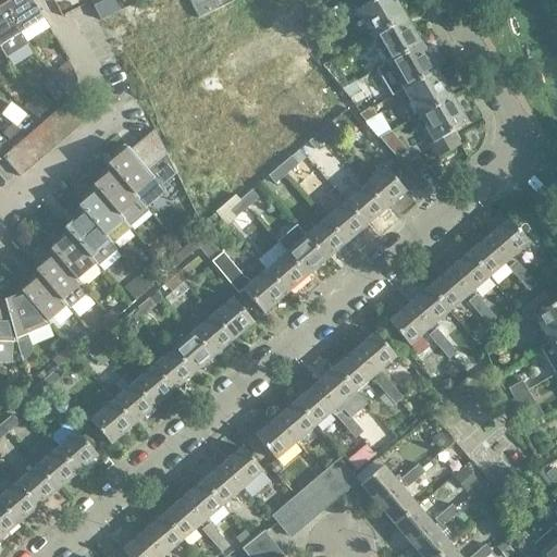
[(31,0),(1,0),(0,1),(21,33),(44,19),(31,0)]
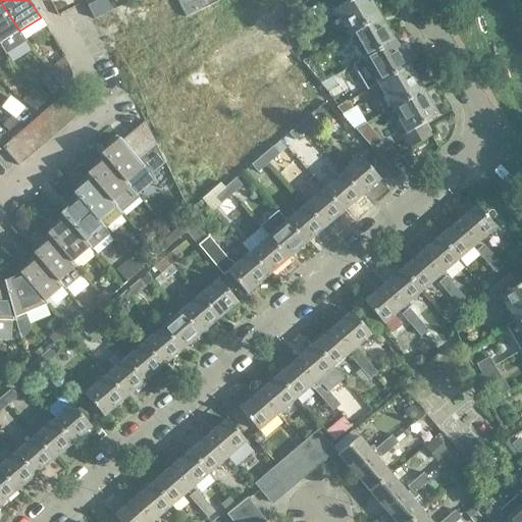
[(193,0),(198,11),(218,1),(217,0),(193,0)]
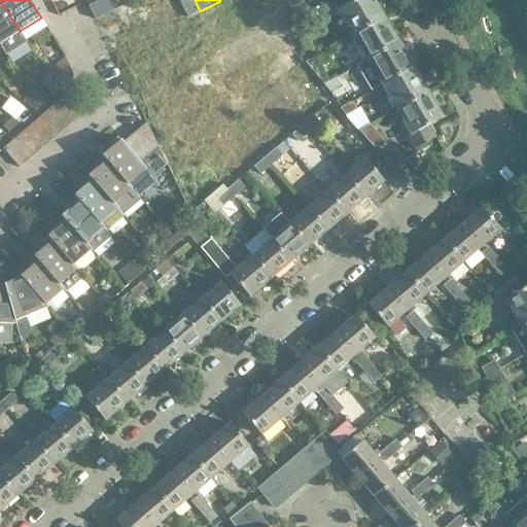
[(220,0),(226,13),(249,4),(247,0),(220,0)]
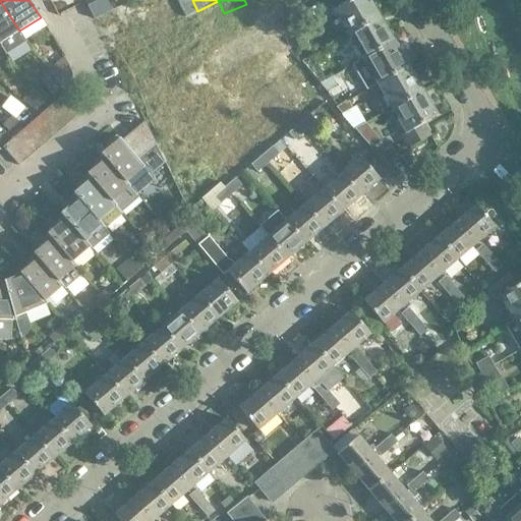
[(325,0),(319,4),(325,14),(333,9),(340,22),(337,23),(343,34),(347,33),(348,35),(379,16),(368,0),(349,0),(347,2),(345,0),(325,0)]
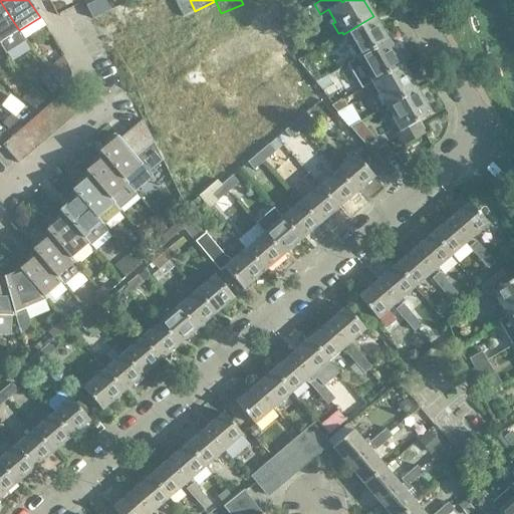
[(0,1),(0,44),(6,53),(26,40),(19,30),(0,1)]
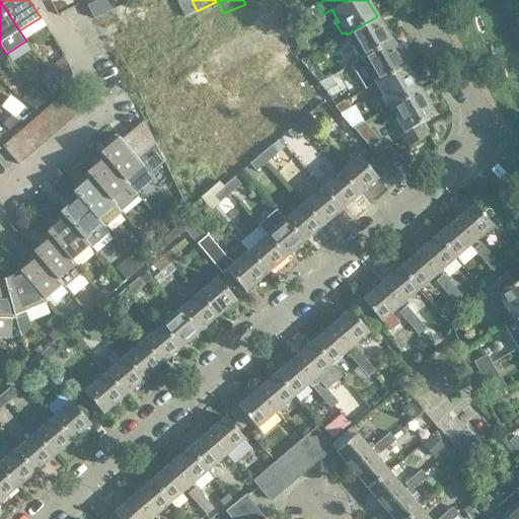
[(377,16),(347,34),(361,59),(391,41),(377,16)]
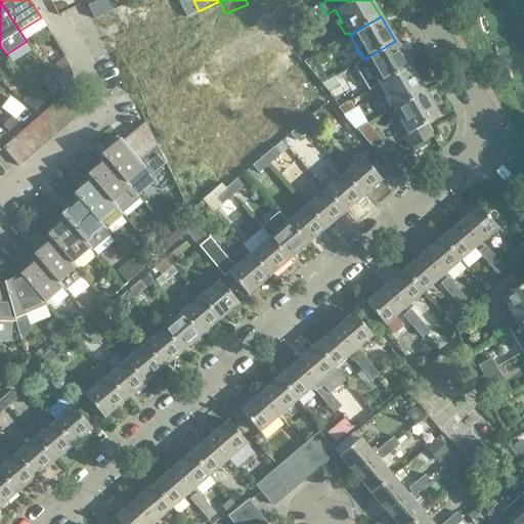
[(364,59),(354,66),(368,90),(380,84),(410,66),(395,41),(364,59)]
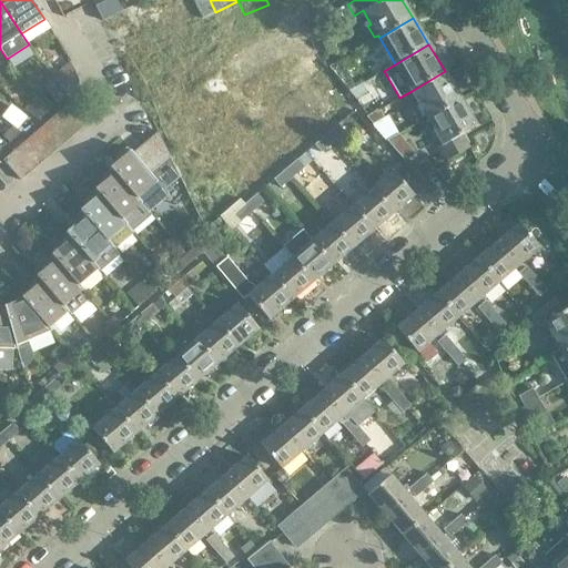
[(298,50),(280,60),(302,100),(322,89),(298,50)]
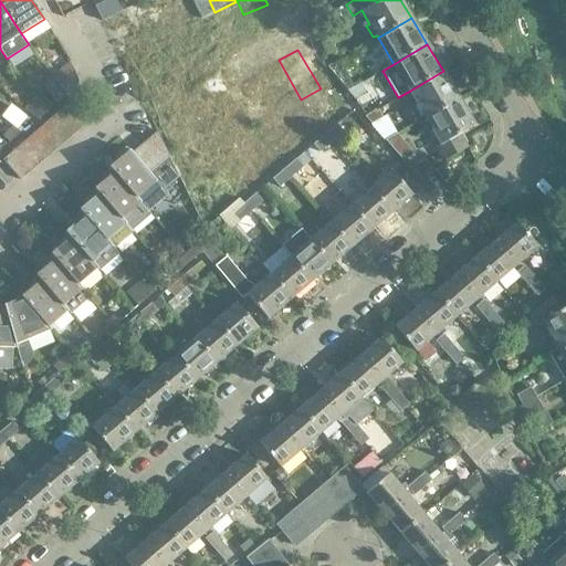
[(343,70),(353,64),(348,55),(336,63),(326,66),(336,77),(345,73),(343,70)]
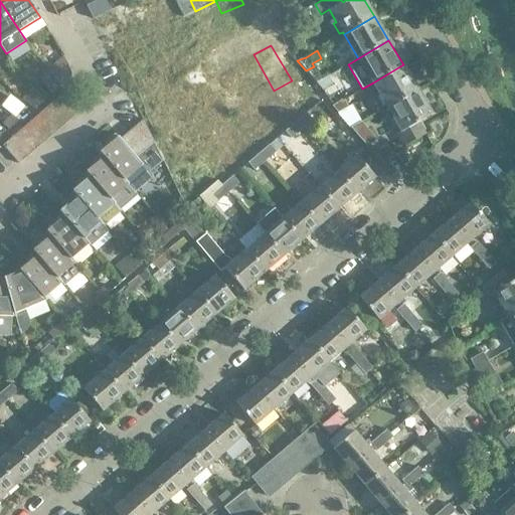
[(253,54),(236,64),(256,101),(274,91),(253,54)]
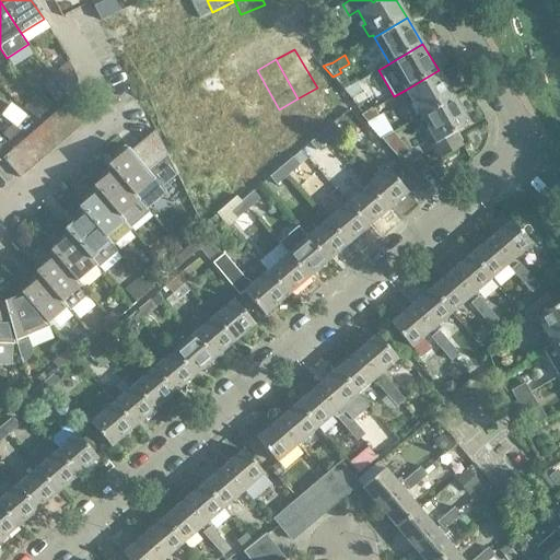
[(68,61),(50,76),(58,84),(66,93),(78,83),(74,73),(74,72),(68,61)]
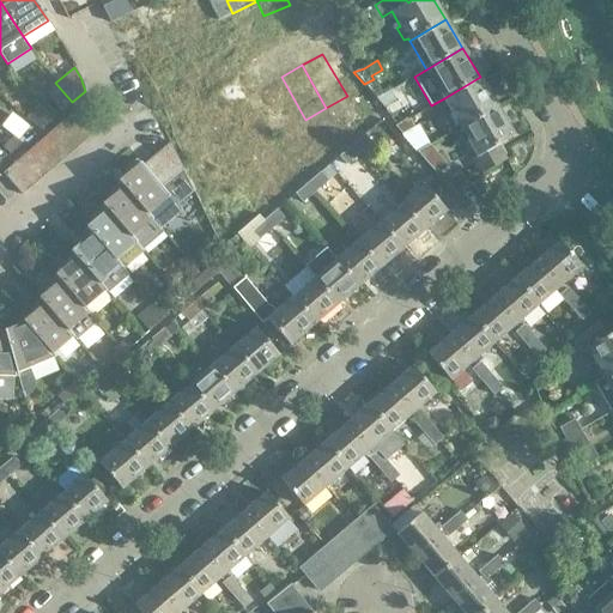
[(281,77),(260,89),(285,132),(305,120),(281,77)]
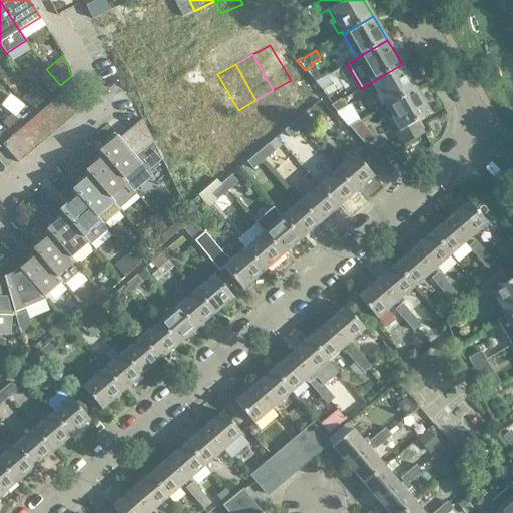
[(402,64),(372,82),(386,106),(416,89),(402,64)]
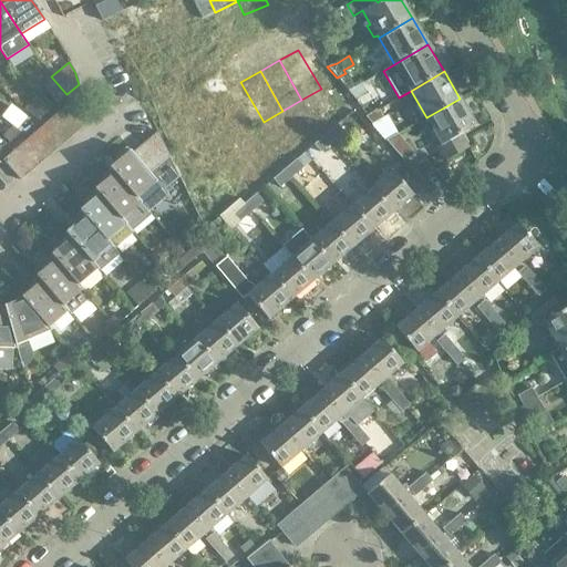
[(240,82),(220,93),(244,133),(264,122),(240,82)]
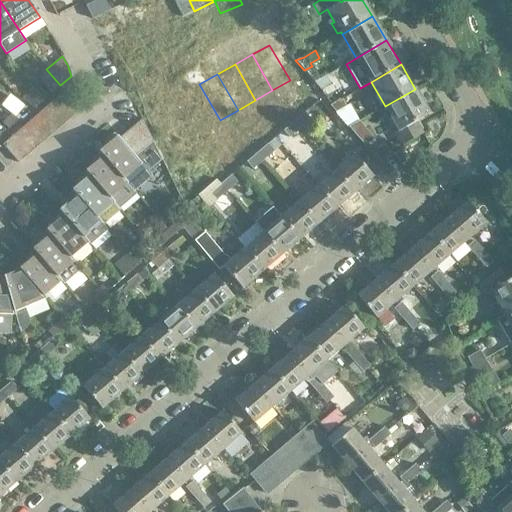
[(326,75),(314,82),(320,89),(330,83),(326,75)]
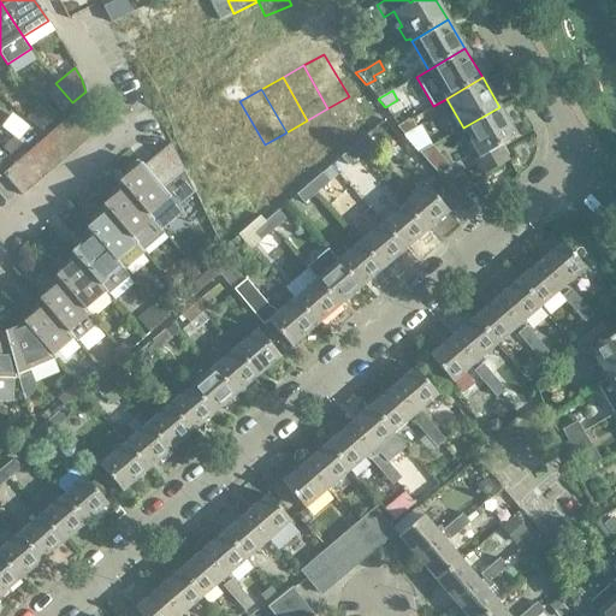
[(53,104),(61,112),(72,102),(64,93),(53,104)]
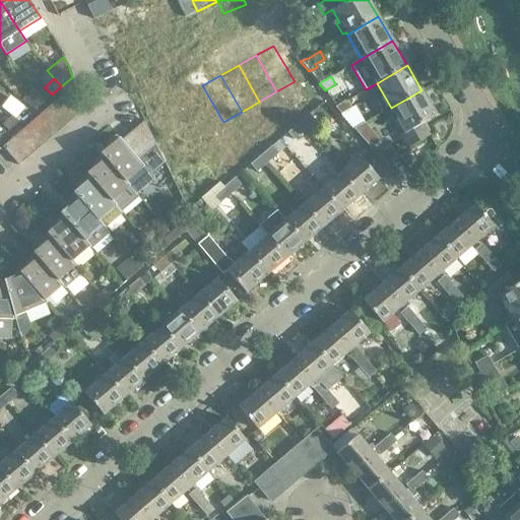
[(202,85),(185,95),(206,132),(223,122),(202,85)]
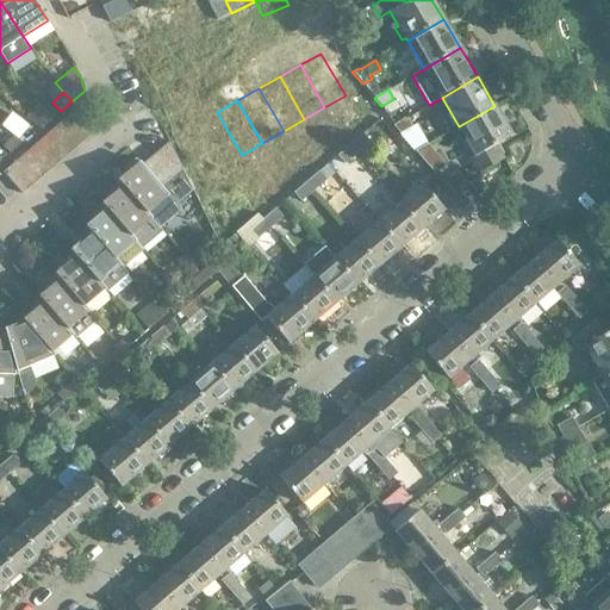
[(38,105),(26,118),(39,130),(51,118),(38,105)]
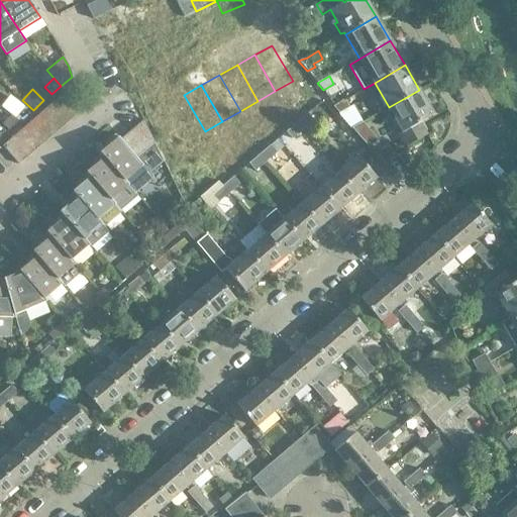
[(419,90),(389,107),(404,132),(399,134),(406,147),(427,135),(419,122),(433,114),(419,90)]
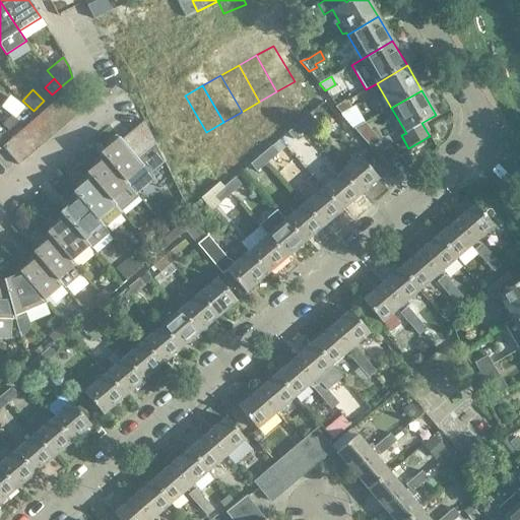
[(67,91),(58,100),(74,118),(83,110),(67,91)]
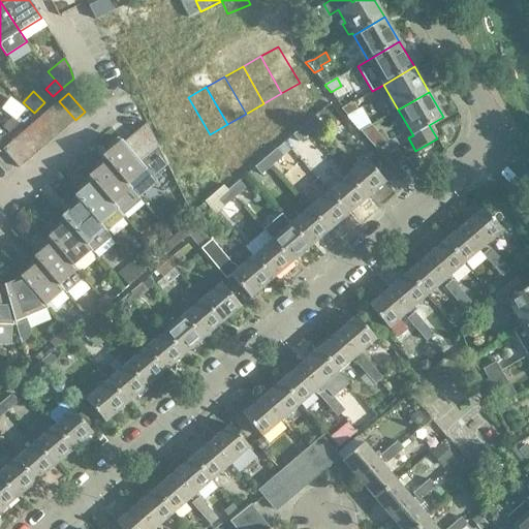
[(188,97),(169,107),(192,144),(210,134),(188,97)]
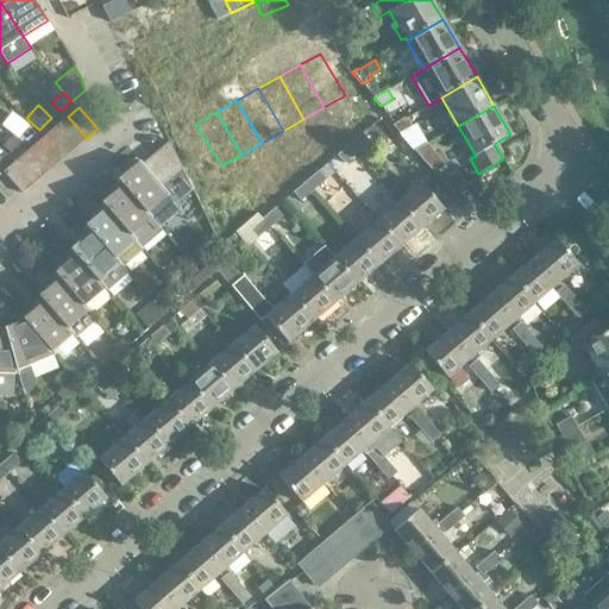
[(30,127),(12,113),(1,125),(14,136),(19,140),(30,127)]
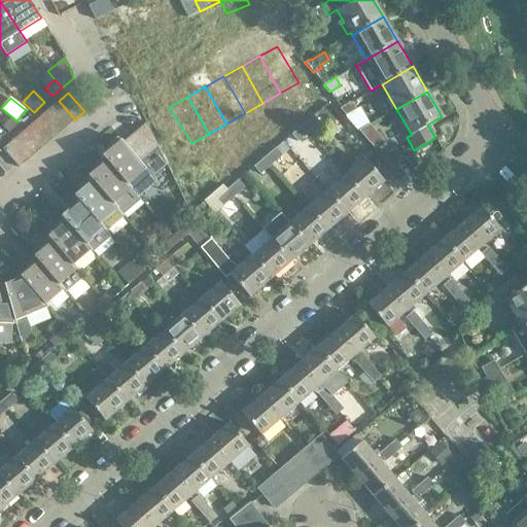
[(59,101),(49,109),(65,128),(75,119),(59,101)]
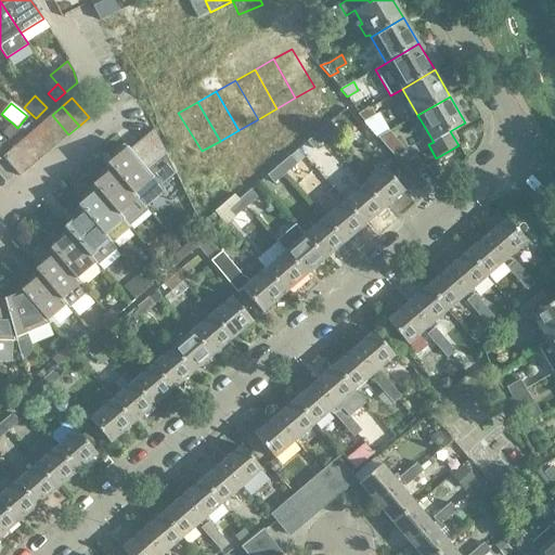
[(371,107),(358,114),(364,121),(375,115),(371,107)]
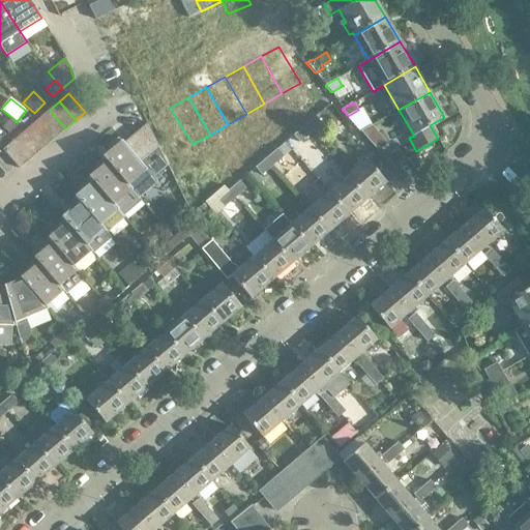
[(50,110),(40,117),(56,137),(65,128),(50,110)]
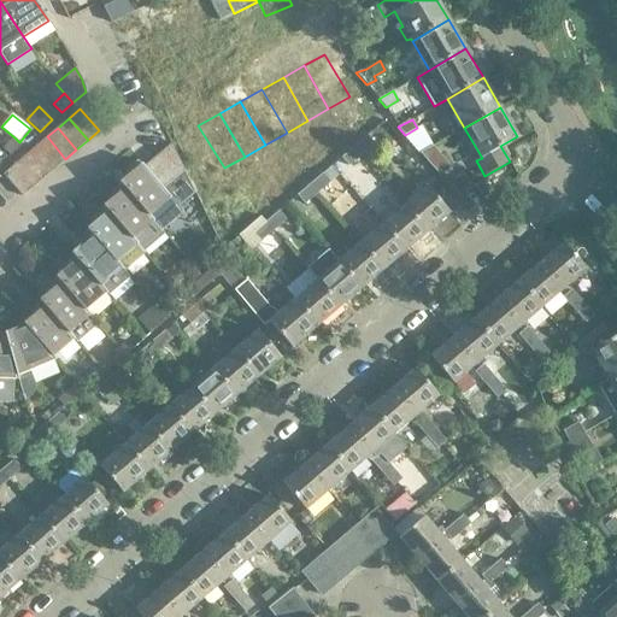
[(366,135),(353,147),(360,157),(374,144),(366,135)]
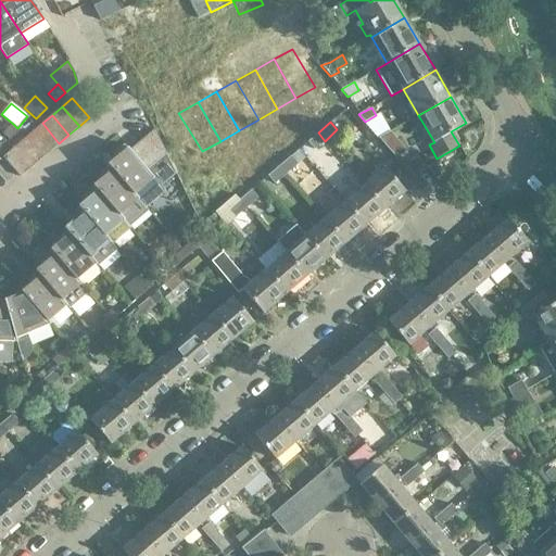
[(42,123),(33,131),(49,151),(59,143),(42,123)]
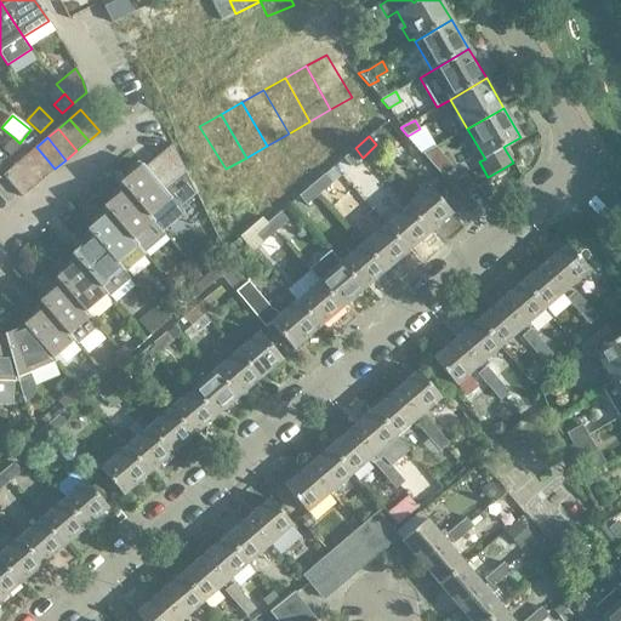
[(21,146),(15,138),(3,148),(10,157),(21,146)]
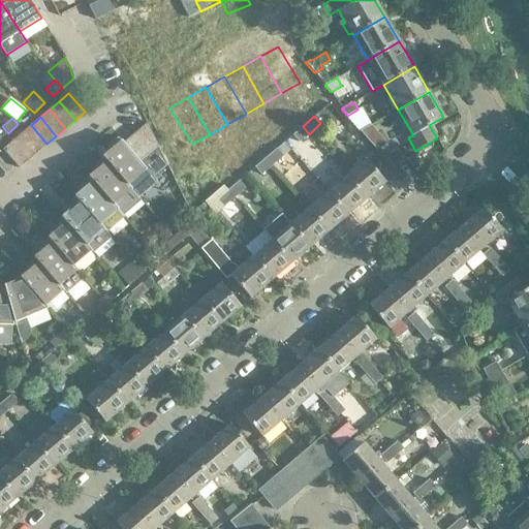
[(110,148),(101,155),(137,198),(156,182),(152,177),(165,165),(159,151),(146,122),(121,143),(115,136),(107,145),(110,148)]
